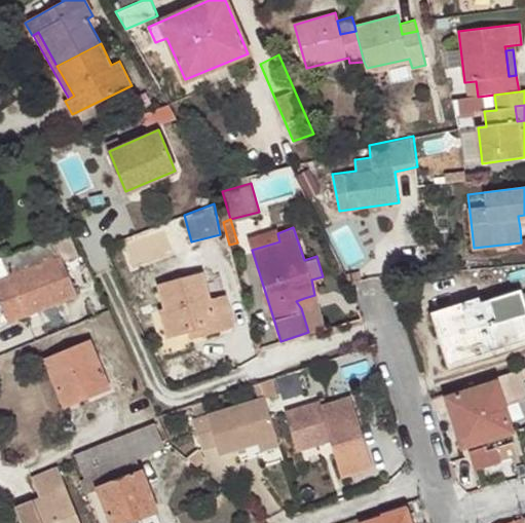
[(71,275),(55,236),(0,258),(0,308),(15,347),(87,318),(71,275)]
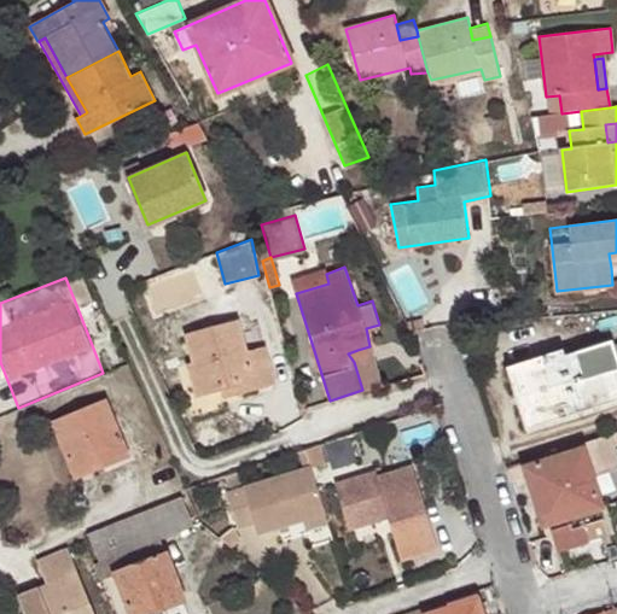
[(185,332),(192,360),(202,393),(219,389),(232,385),(234,392),(275,382),(265,344),(245,349),(237,319),(185,332)]
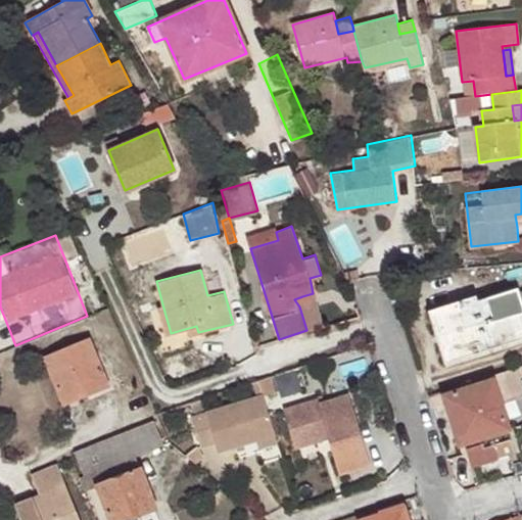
[(476,294),(434,309),(439,323),(431,325),(437,346),(445,344),(451,359),(521,336),(521,300),(519,290),(517,287),(478,299),(476,294)]
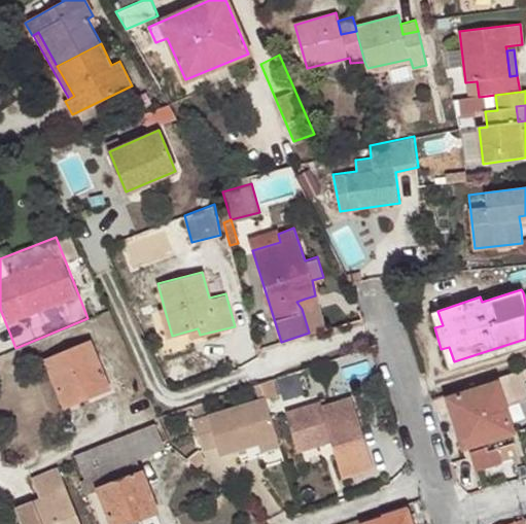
[(296,302),(302,309),(307,307),(305,299),(296,302)]
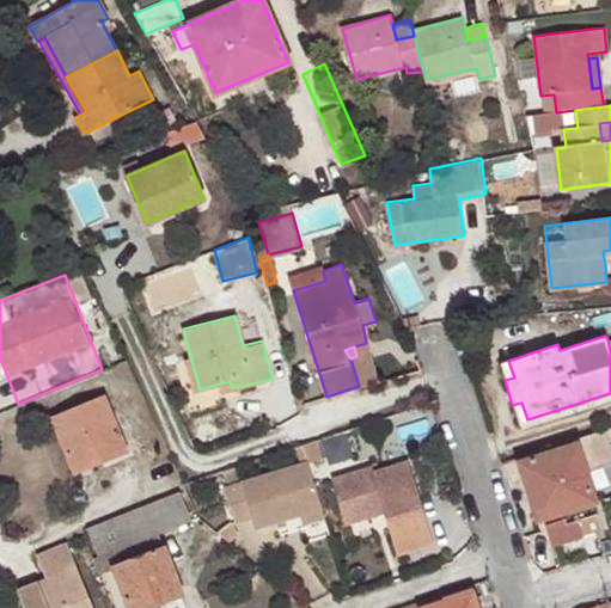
[(200,390),(190,356),(183,360),(191,392),(200,390)]
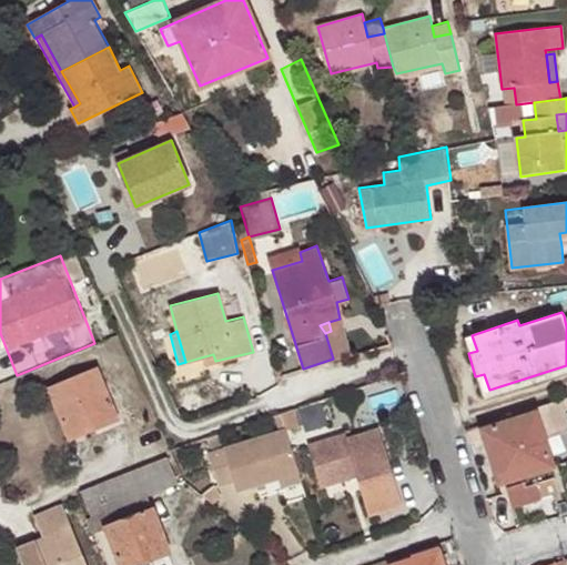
[(477,351),(472,335),(464,338),(468,353),(477,351)]
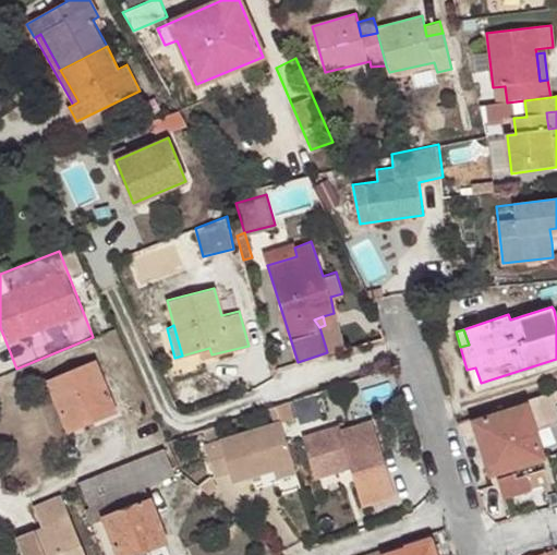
[(200,358),(212,354),(209,348),(197,351),(200,358)]
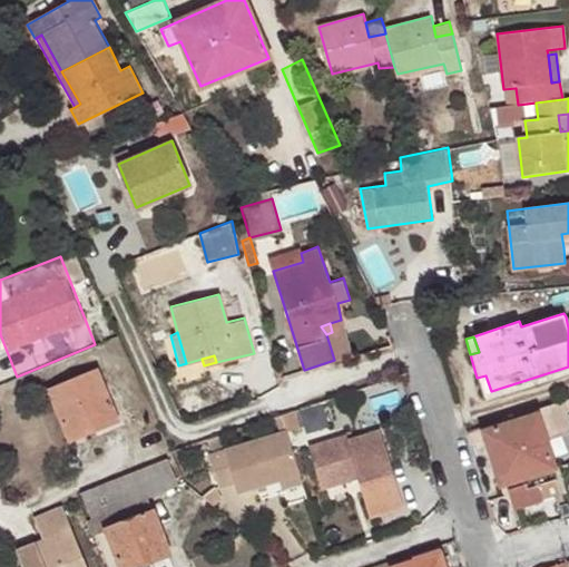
[(96,370),(50,389),(70,439),(117,419),(96,370)]
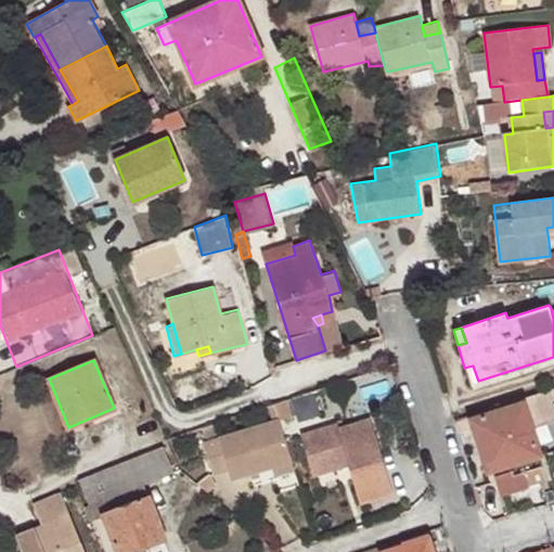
[(473,366),(464,368),(469,384),(478,381),(473,366)]
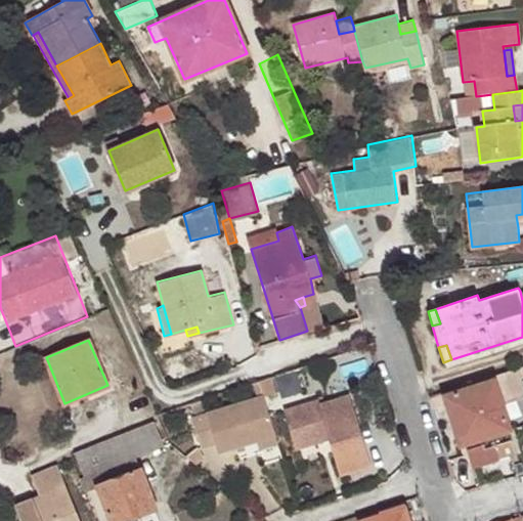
[(492,375),(493,380),(498,397),(522,390),(517,367),(492,375)]
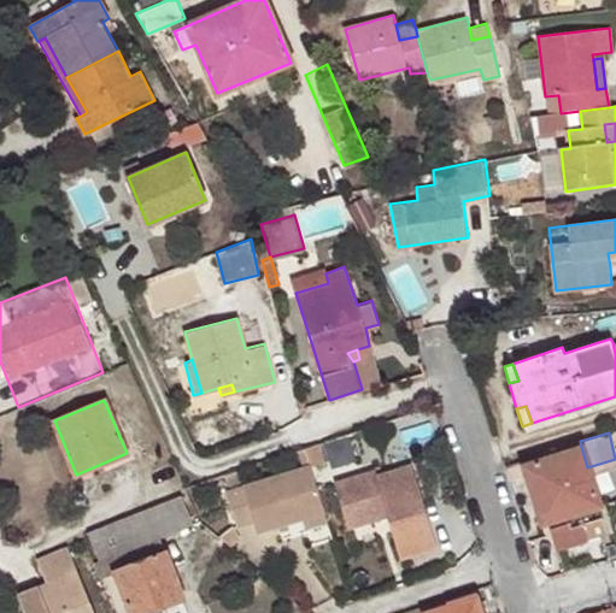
[(522,466),(540,523),(551,520),(559,548),(585,540),(580,523),(602,516),(587,467),(581,447),(522,466)]
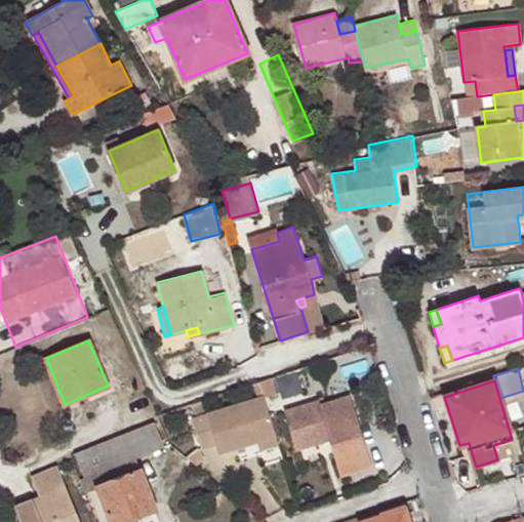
[(317,398),(286,408),(297,447),(330,437),(343,473),(373,463),(351,394),(318,403),(317,398)]
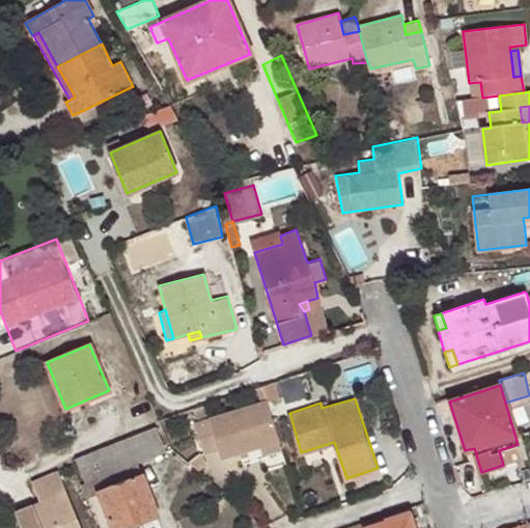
[(221,457),(259,446),(280,440),(267,400),(195,423),(202,445),(216,442),(221,457)]
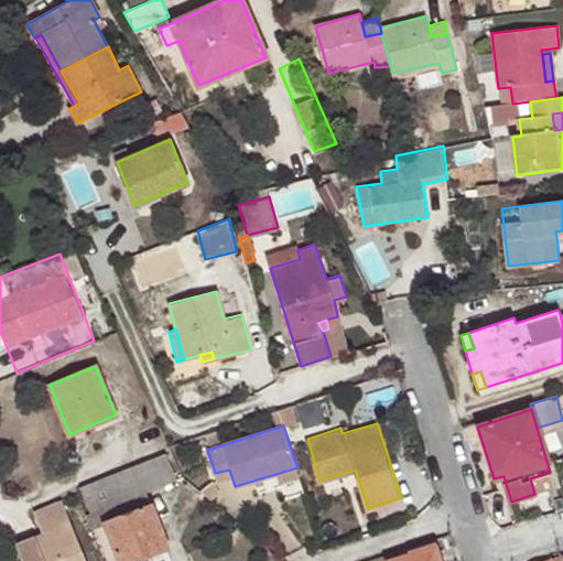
[(90,509),(144,491),(175,478),(164,453),(82,484),(90,509)]
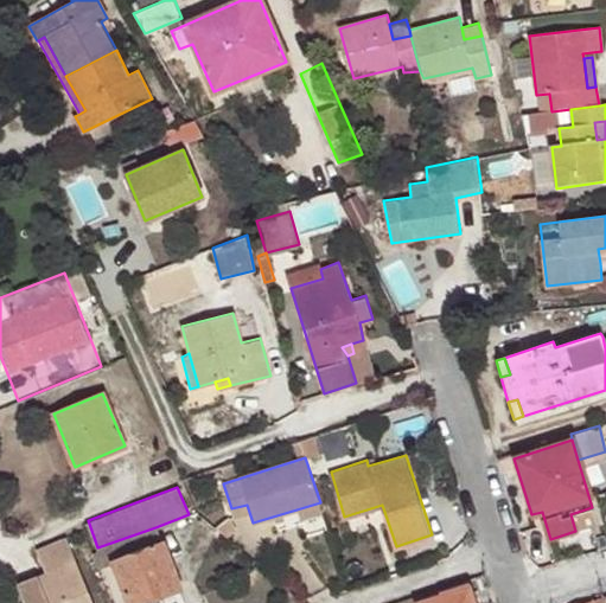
[(320,502),(297,510),(300,519),(323,512),(320,502)]
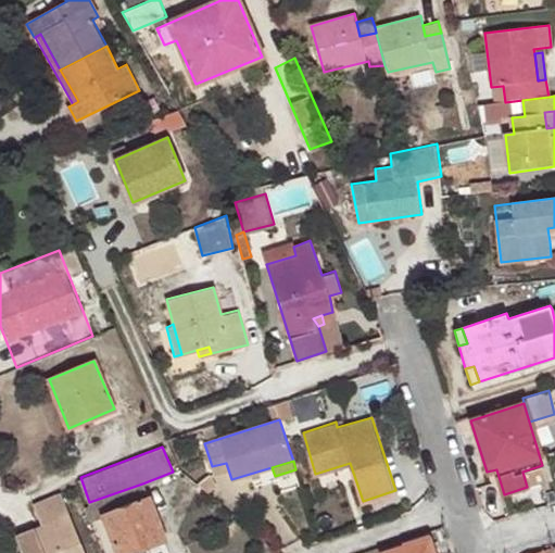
[(84,504),(90,520),(103,516),(116,552),(148,552),(146,547),(163,540),(142,484),(89,502),(84,504)]
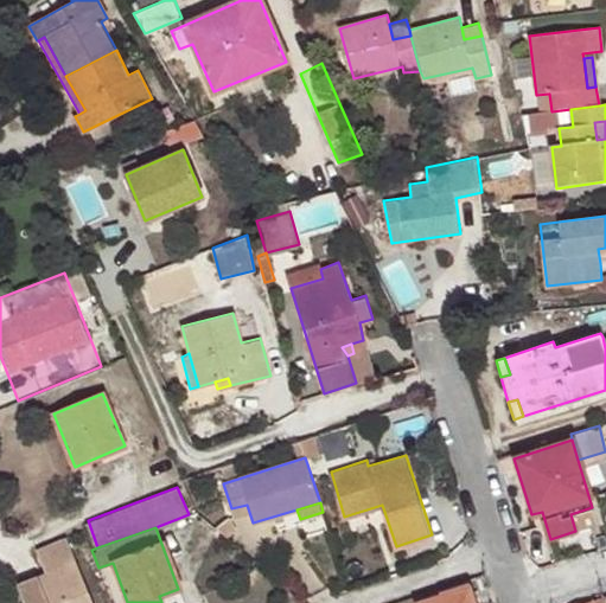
[(39,559),(70,547),(65,536),(36,549),(39,559)]
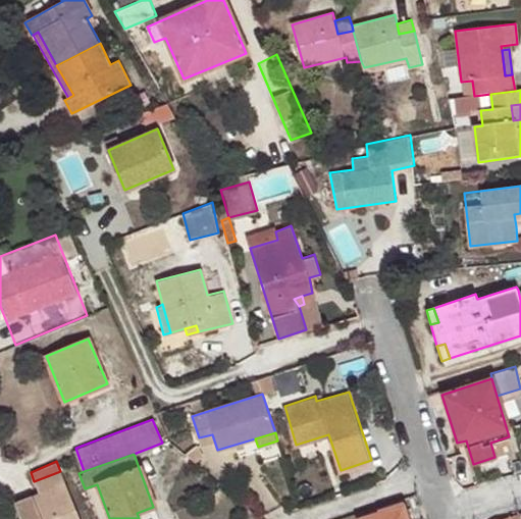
[(80,518),(60,471),(34,481),(38,492),(14,503),(20,518),(80,518)]
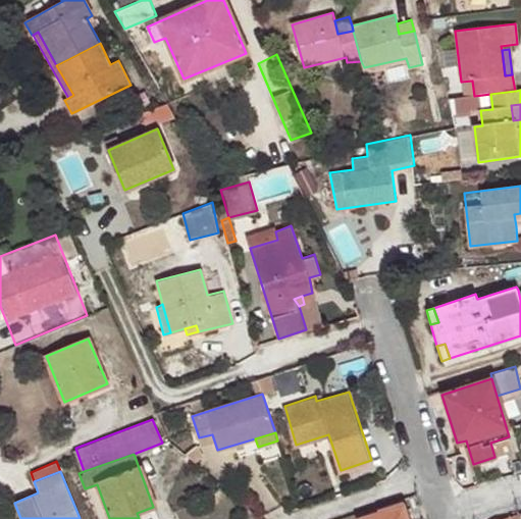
[(398,500),(356,513),(358,517),(399,504),(398,500)]
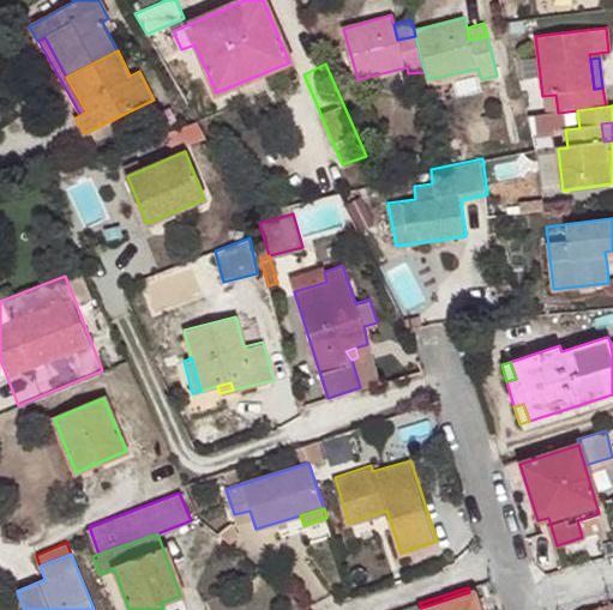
[(475,609),(469,592),(421,608),(421,609),(475,609)]
